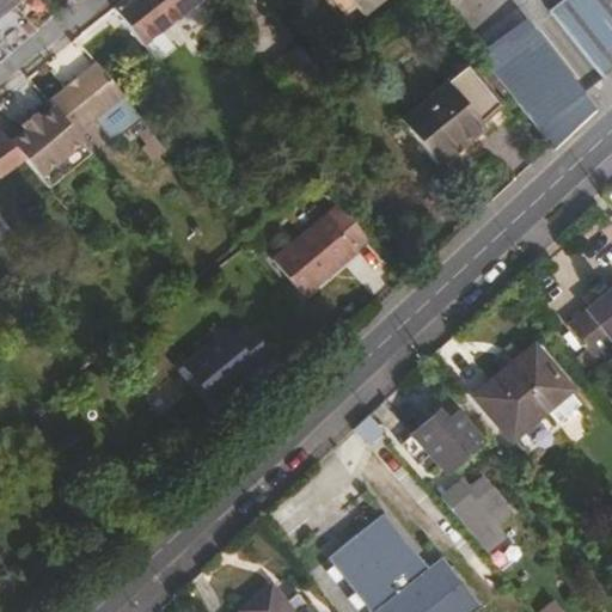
[(0,0),(0,53),(12,44),(32,28),(11,2),(12,0),(0,0)]
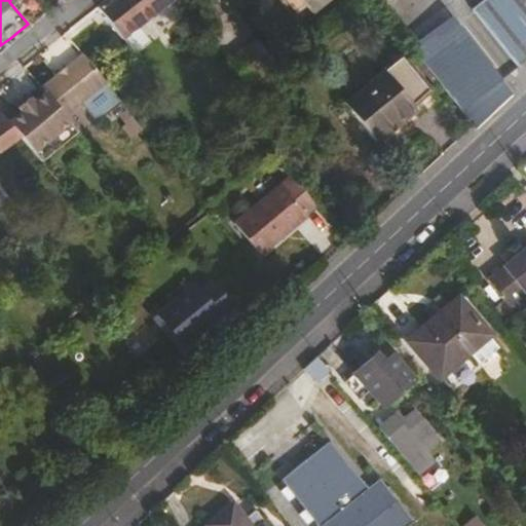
[(102,0),(97,4),(120,36),(167,0),(102,0)]
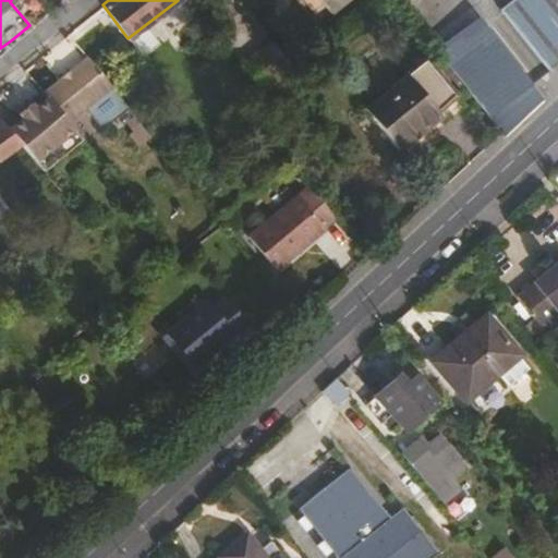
[(303,0),(314,14),(324,5),(328,12),(343,0),(303,0)]
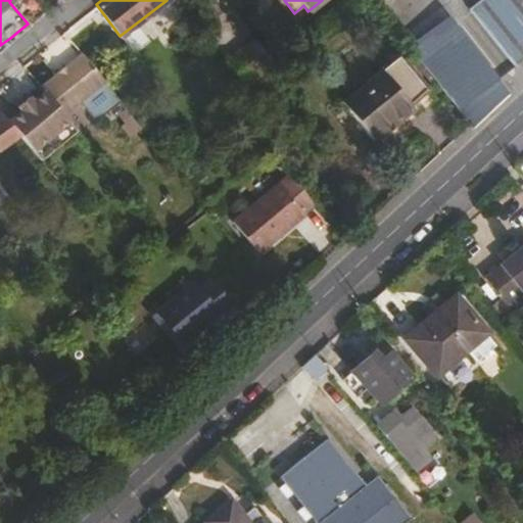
[(522,0),(485,0),(470,13),(512,67),(522,57),(522,0)]
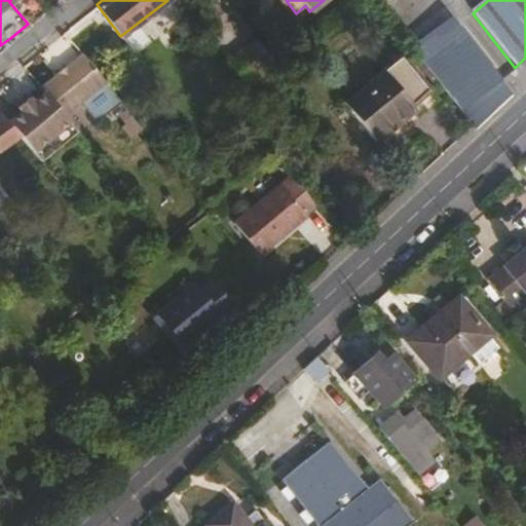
[(460,29),(417,57),(473,132),(495,111),(511,99),(460,29)]
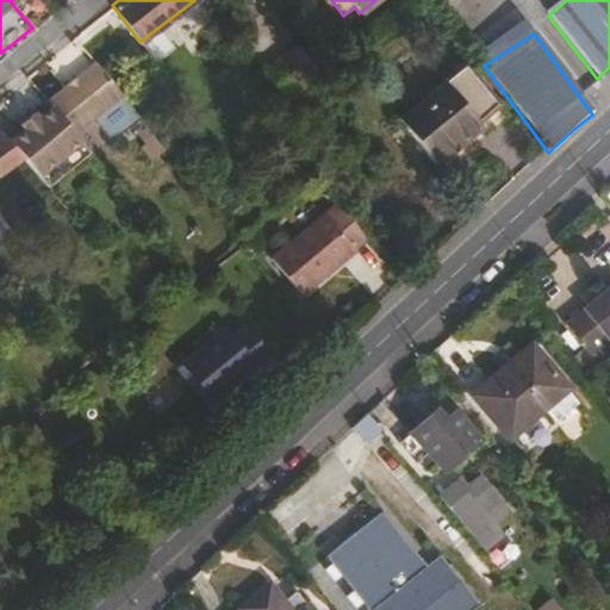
[(305,42),(273,67),(293,94),(325,70),(305,42)]
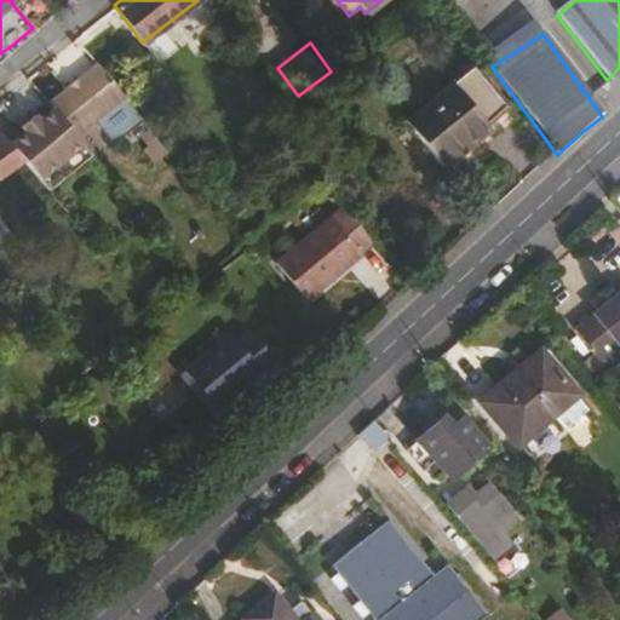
[(477,65),(409,116),(446,162),(494,125),(488,118),(506,103),(477,65)]
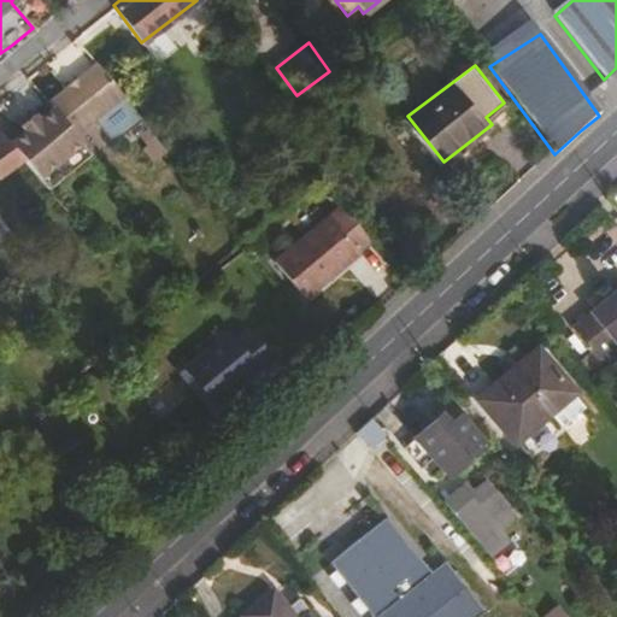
[(0,174),(24,158),(0,129),(0,174)]
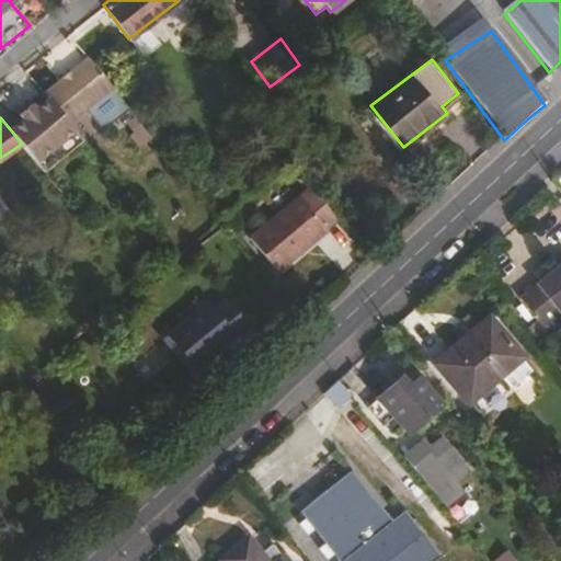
[(313,190),(254,238),(282,273),(342,225),(313,190)]
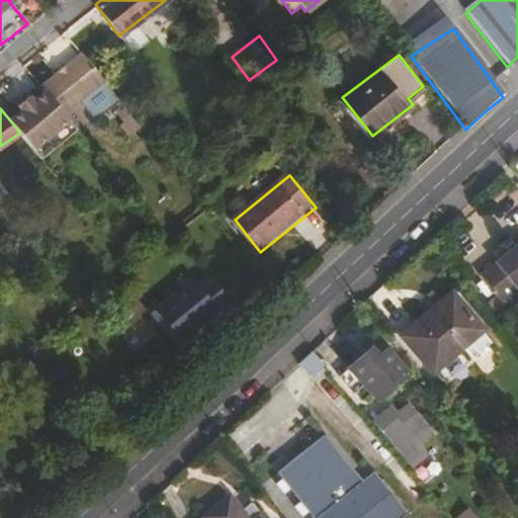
[(517,248),(480,278),(498,303),(517,287),(517,248)]
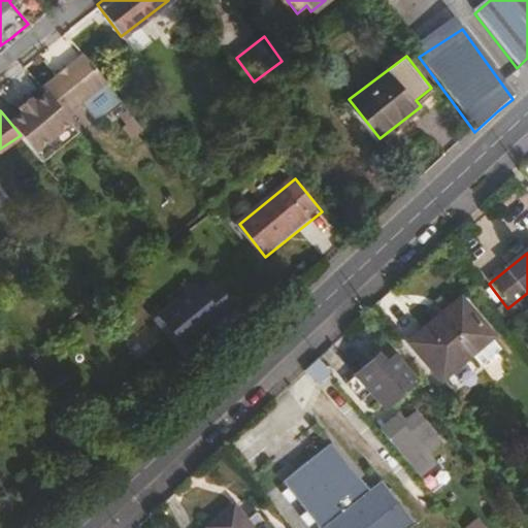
[(196,283),(159,310),(184,343),(211,323),(207,319),(219,310),(223,315),(233,305),(212,282),(201,290),(196,283)]
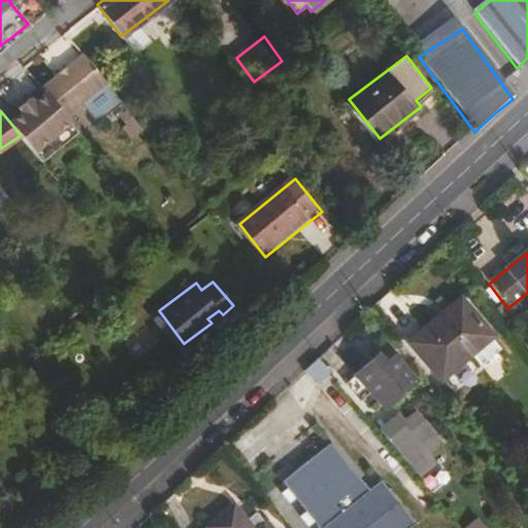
[(458,301),(409,344),(439,377),(488,334),(458,301)]
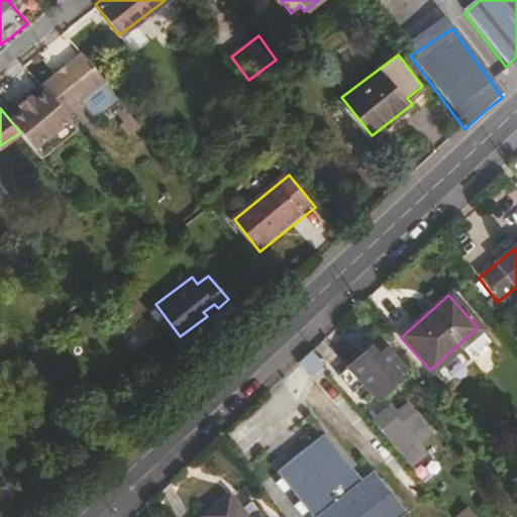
[(364,352),(348,367),(364,385),(377,400),(406,374),(373,335),(358,346),(364,352)]
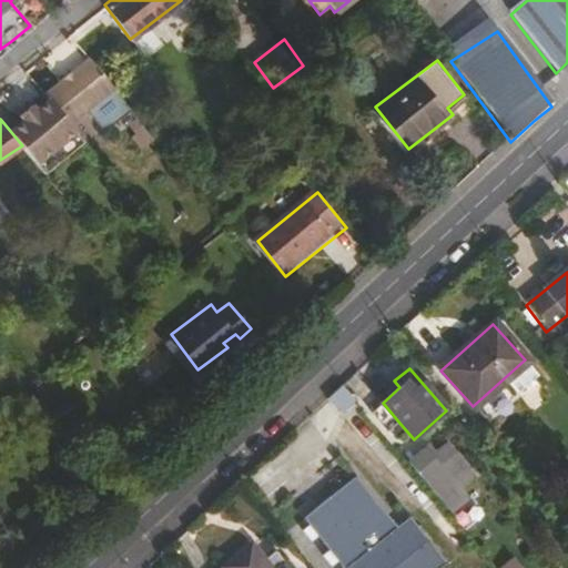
[(343,385),(327,399),(340,413),(354,401),(343,385)]
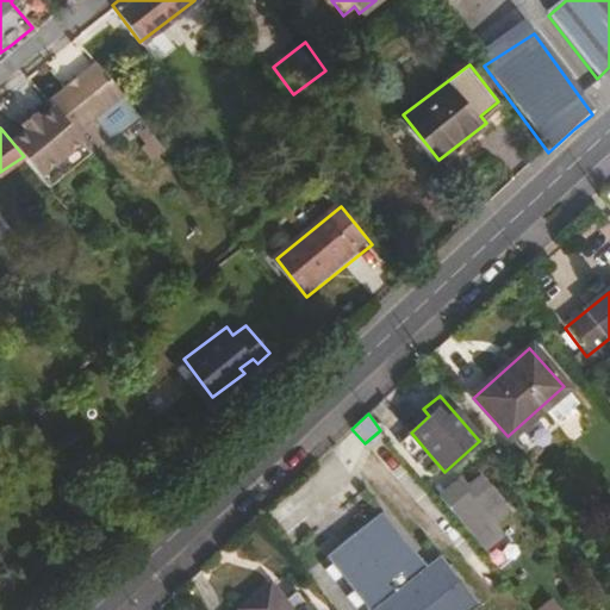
[(429,454),(411,433),(399,442),(416,466),(429,454)]
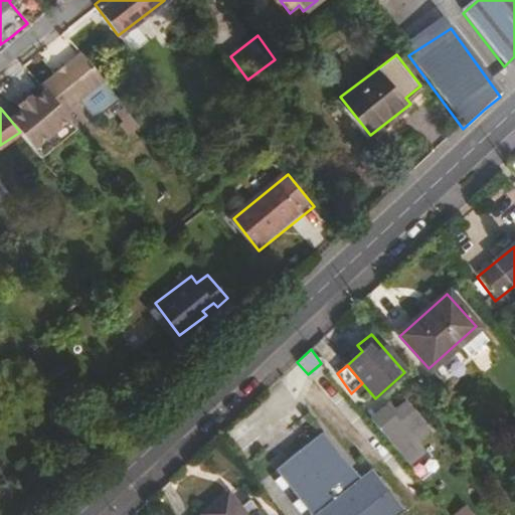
[(384,407),(369,420),(395,451),(412,436),(408,431),(419,420),(405,403),(391,415),(384,407)]
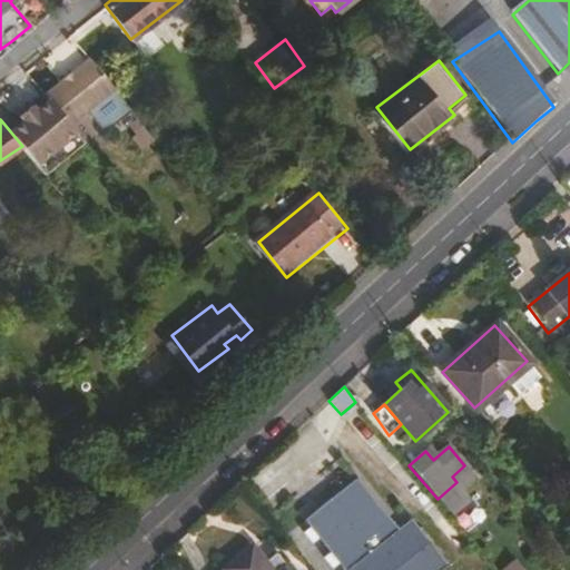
[(359,479),(307,520),(346,569),(444,569),(451,566),(414,518),(400,530),(359,479)]
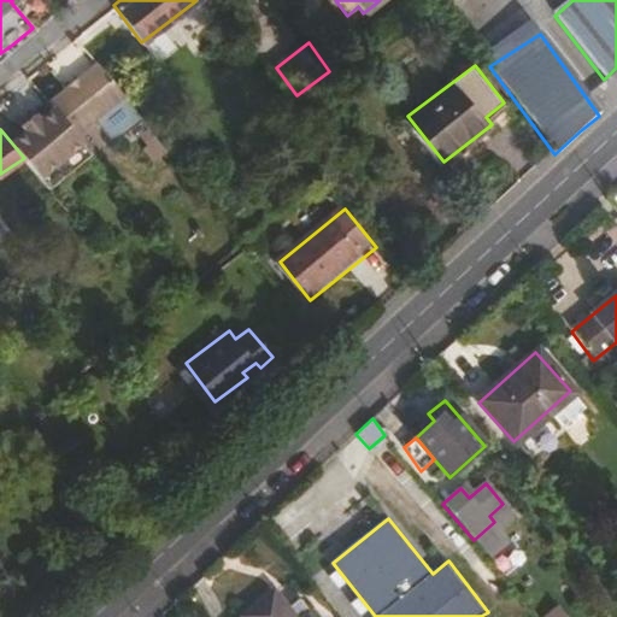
[(276,595),(247,616),(306,616),(312,613),(301,600),(288,611),(276,595)]
